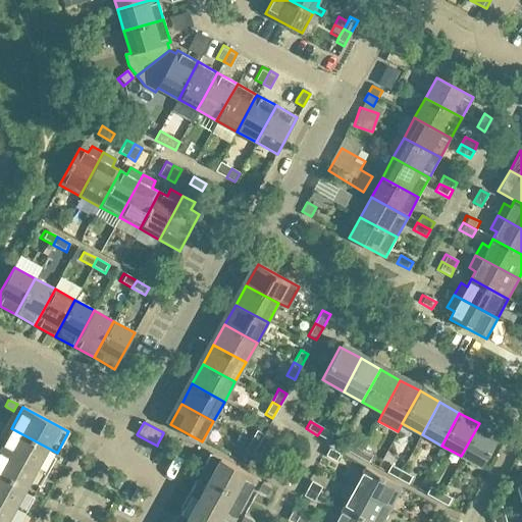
[(481,468),(500,435),(479,423),(461,456),(481,468)]
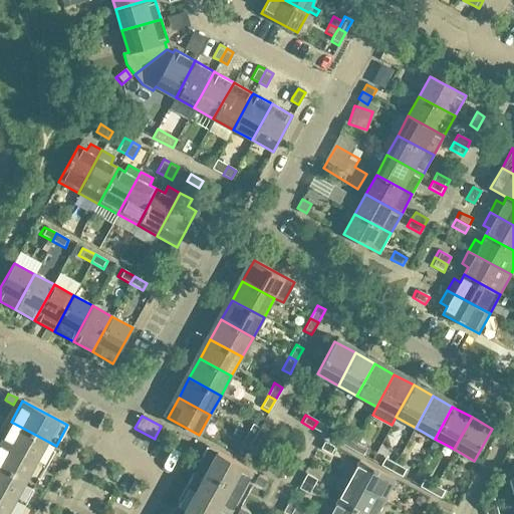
[(56,446),(11,422),(1,441),(45,465),(56,446)]
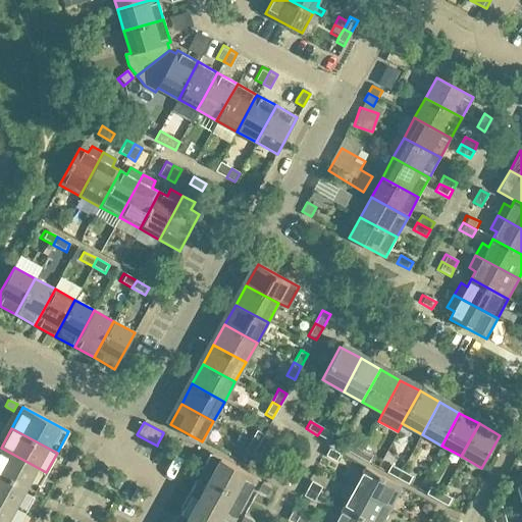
[(258,446),(265,432),(257,428),(251,441),(258,446)]
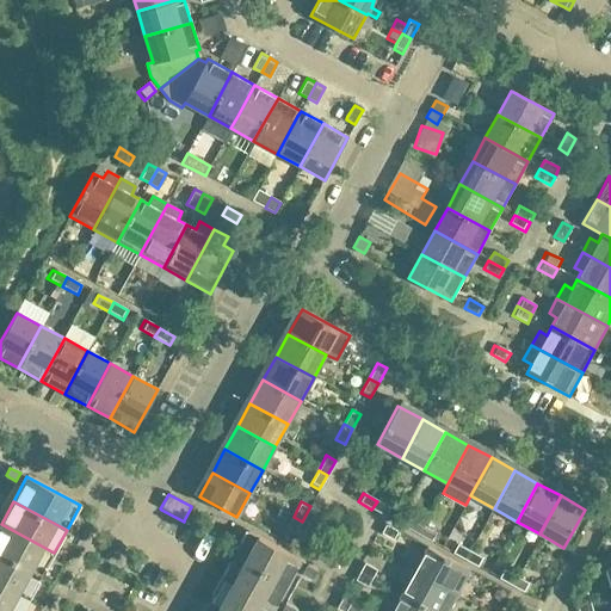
[(392,508),(377,501),(371,510),(387,518),(392,508)]
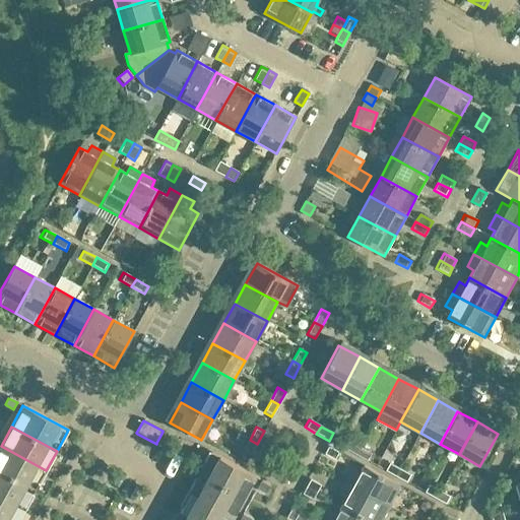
[(250,456),(257,444),(250,440),(243,452),(250,456)]
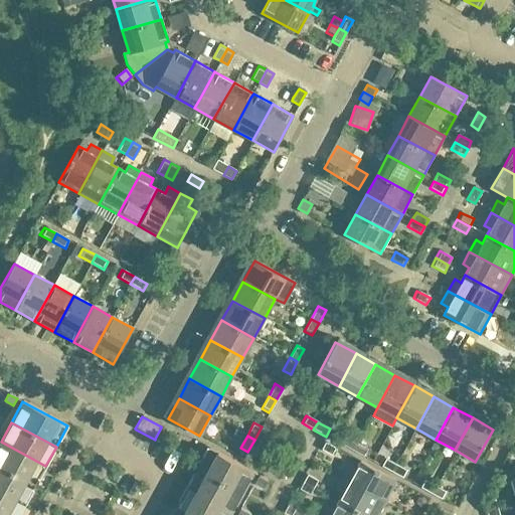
[(353,451),(357,444),(344,437),(340,445),(353,451)]
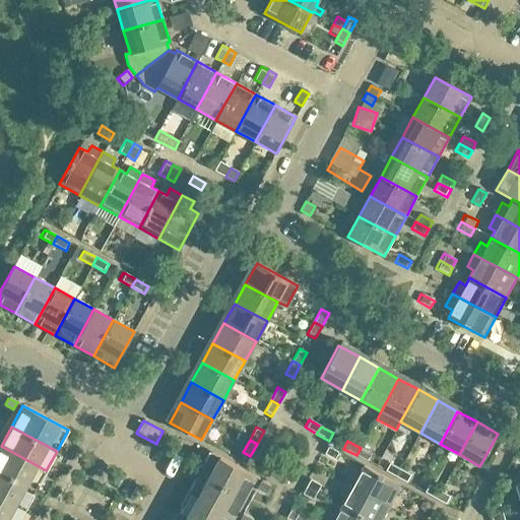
[(46,470),(1,446),(0,446),(0,470),(35,491),(46,470)]
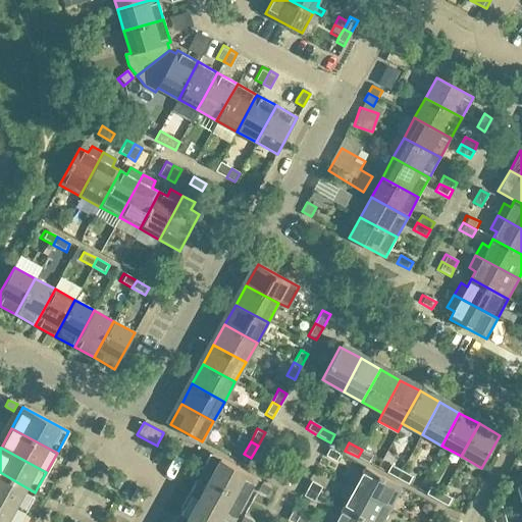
[(335,462),(340,455),(326,448),(322,455),(335,462)]
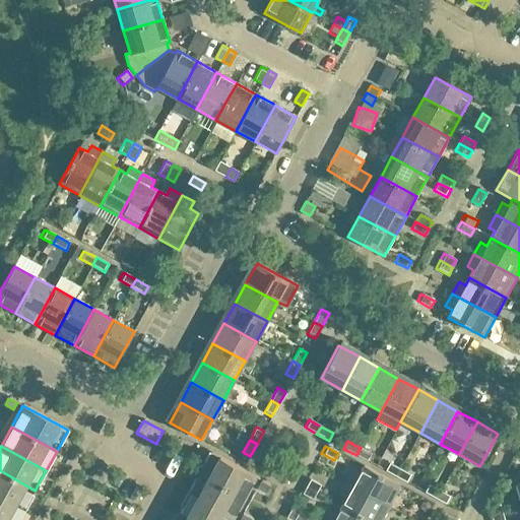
[(369,462),(373,455),(361,448),(356,455),(369,462)]
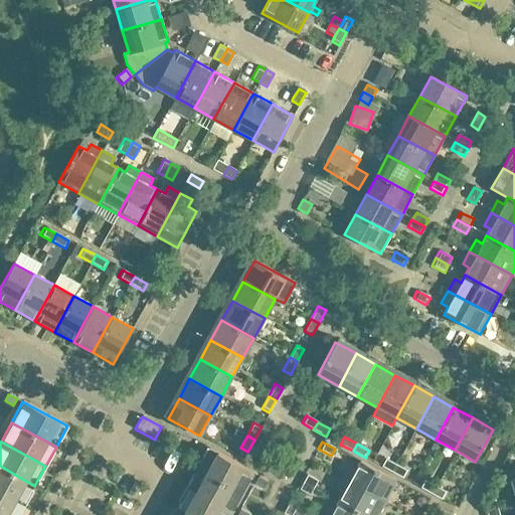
[(253,473),(240,466),(208,449),(197,469),(242,493),(253,473)]
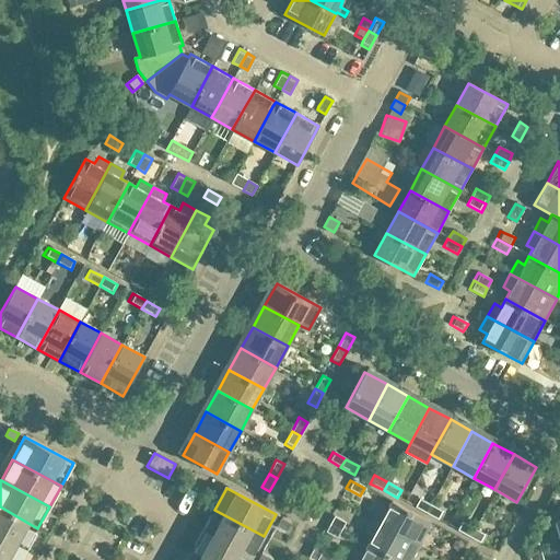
[(426,514),(431,505),(417,498),(412,506),(426,514)]
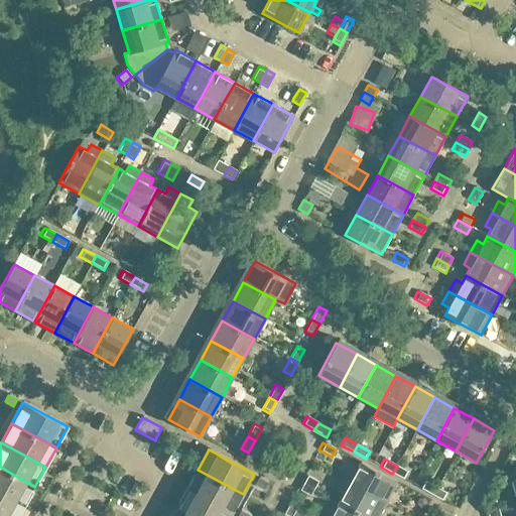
[(396,483),(360,463),(356,472),(349,468),(343,480),(385,503),(396,483)]
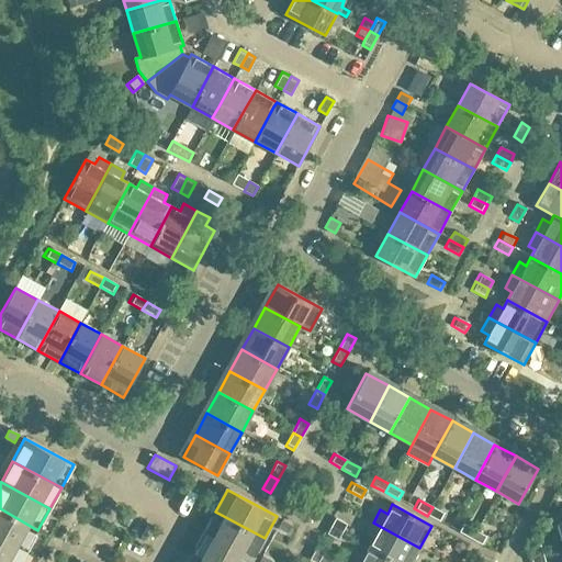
[(441,524),(446,515),(433,507),(427,516),(441,524)]
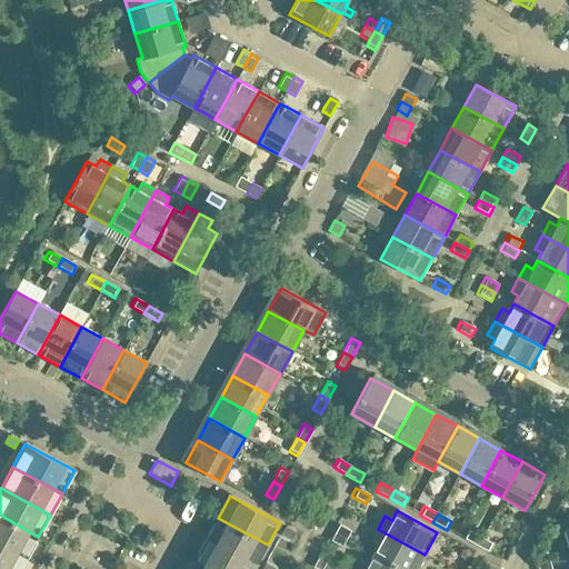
[(38,537),(0,515),(0,543),(27,558),(38,537)]
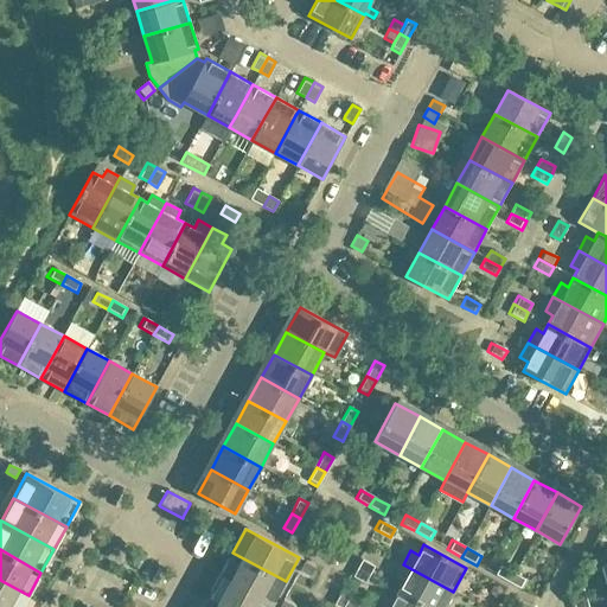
[(286,581),(232,553),(221,575),(273,605),(286,581)]
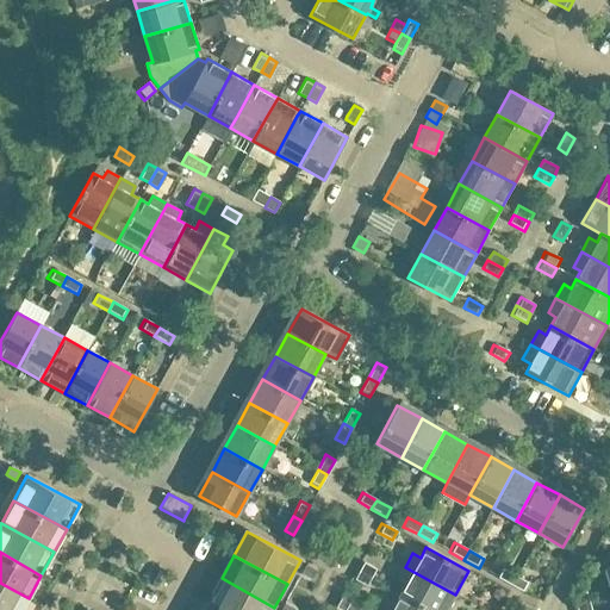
[(374,570),(360,561),(355,571),(371,578),(374,570)]
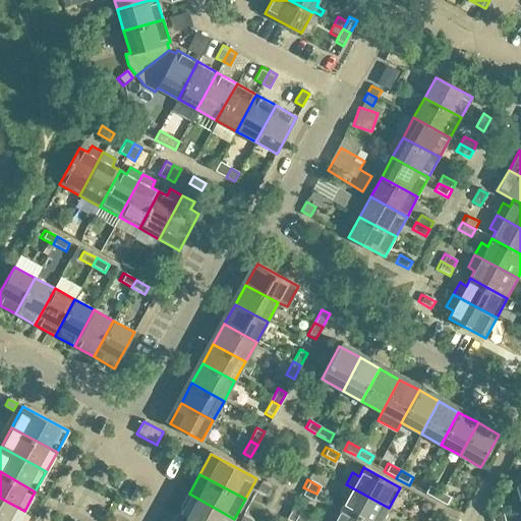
[(266,494),(270,485),(262,481),(257,488),(266,494)]
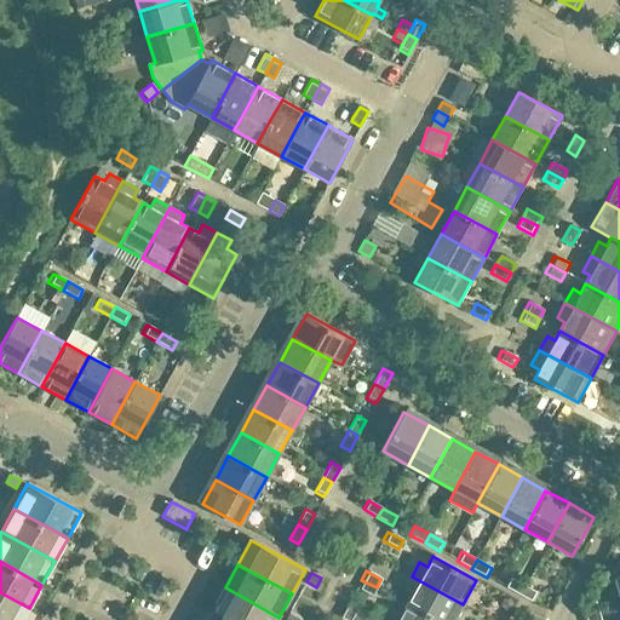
[(454,619),(463,604),(412,577),(403,591),(412,595),(407,604),(435,619),(454,619)]
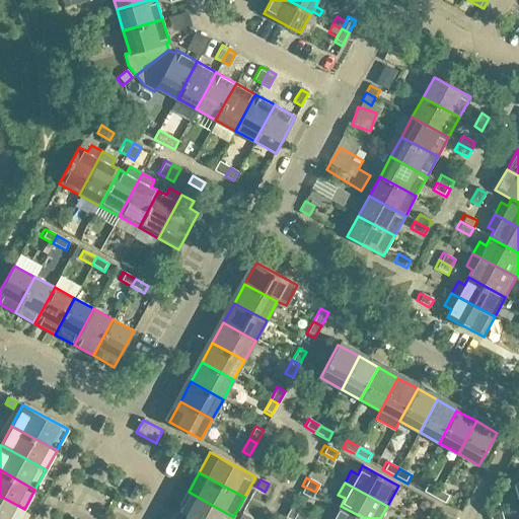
[(434,498),(438,491),(426,484),(421,491),(434,498)]
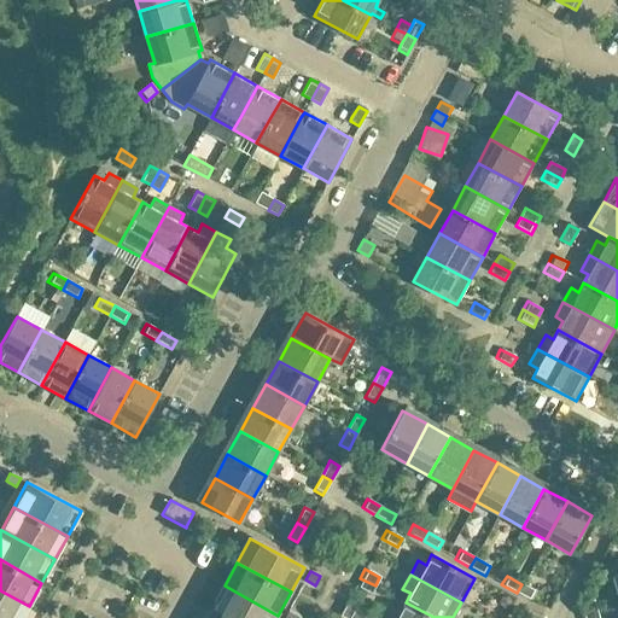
[(371,594),(375,586),(360,578),(355,587),(371,594)]
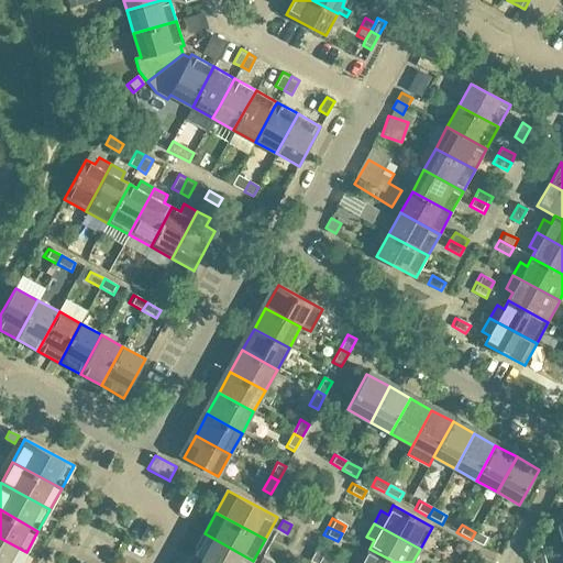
[(485,548),(489,540),(475,532),(471,540),(485,548)]
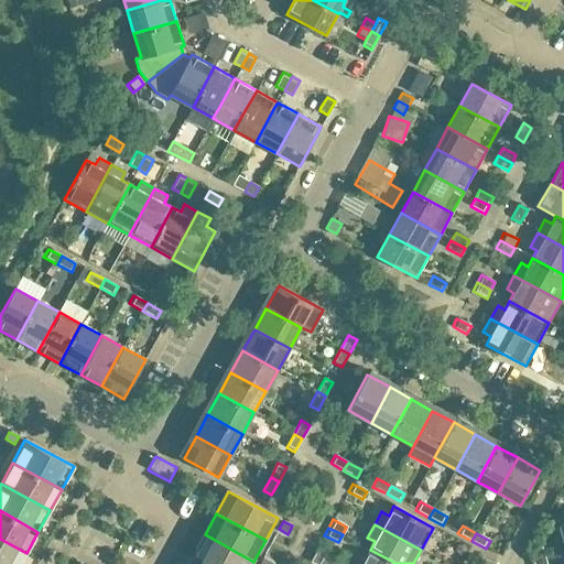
[(251,563),(253,562),(205,534),(193,556),(207,563),(251,563)]
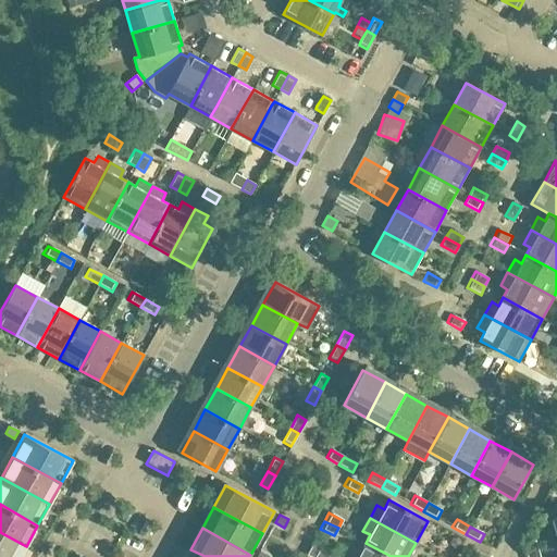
[(20,556),(26,546),(0,532),(0,556),(20,556)]
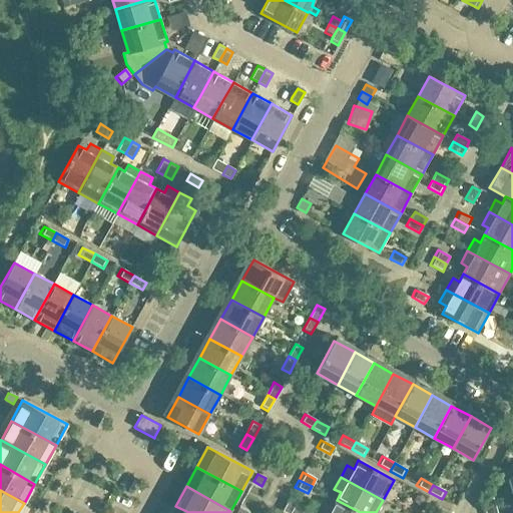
[(495,506),(492,498),(479,501),(481,509),(495,506)]
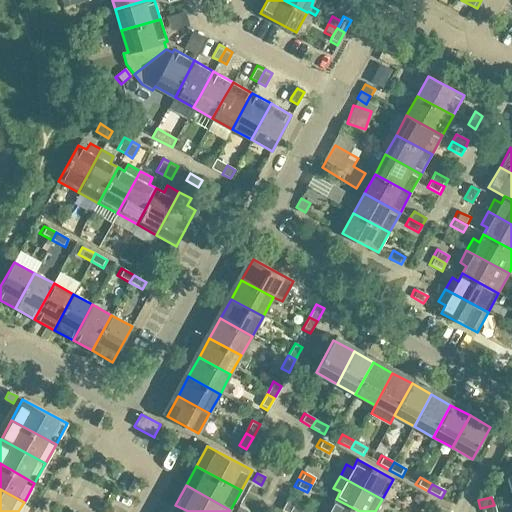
[(295,511),(302,511),(305,506),(296,500),(295,502),(288,498),(281,510),(284,511),(289,511),(291,510),(295,511)]
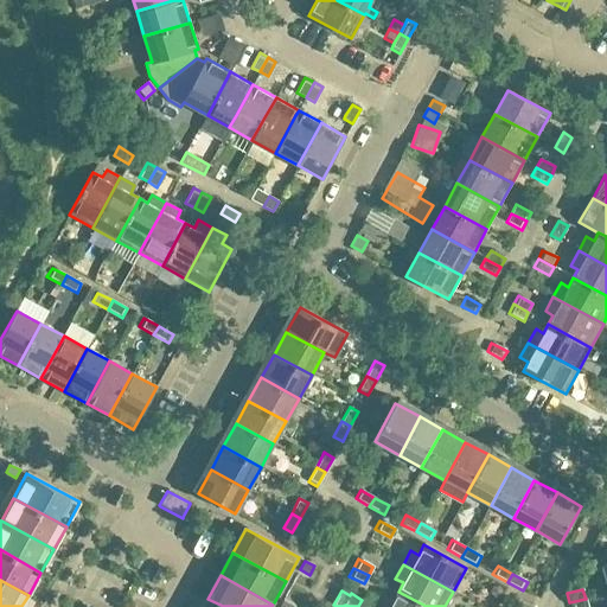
[(426,606),(398,592),(393,600),(385,596),(378,606),(426,606)]
